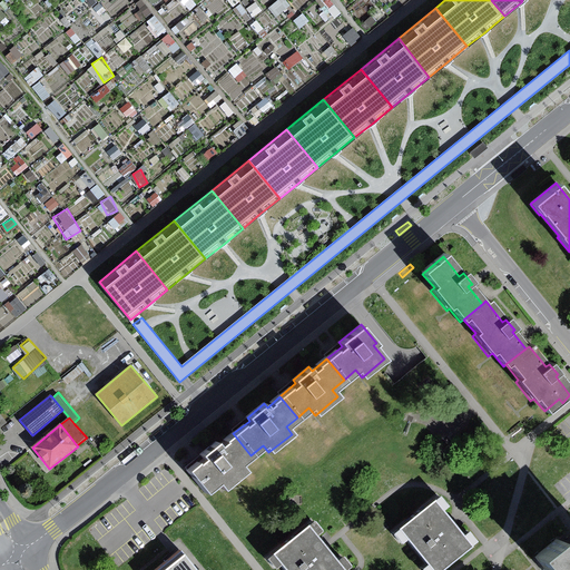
[(239,464),(251,455),(233,433),(219,445),(216,442),(199,455),(203,459),(187,471),(205,492),(217,482),(223,490),(245,472),(239,464)]
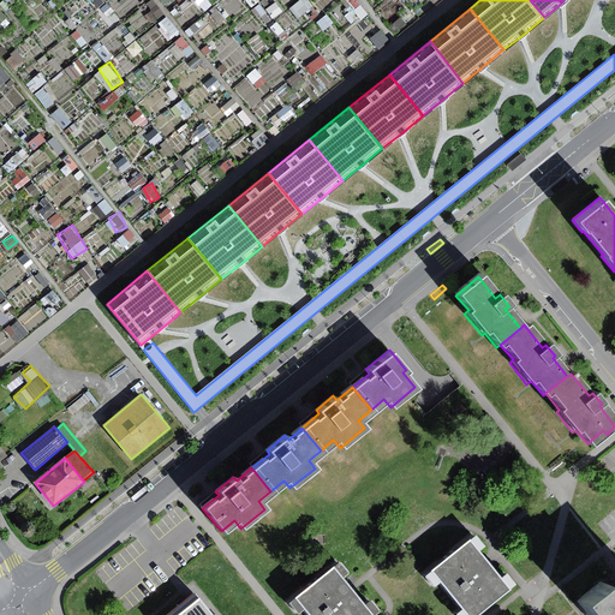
[(472,535),(423,575),(431,585),(437,580),(458,607),(451,611),(453,614),(476,614),(514,585),(503,573),(497,578),(475,549),(481,545),(472,535)]
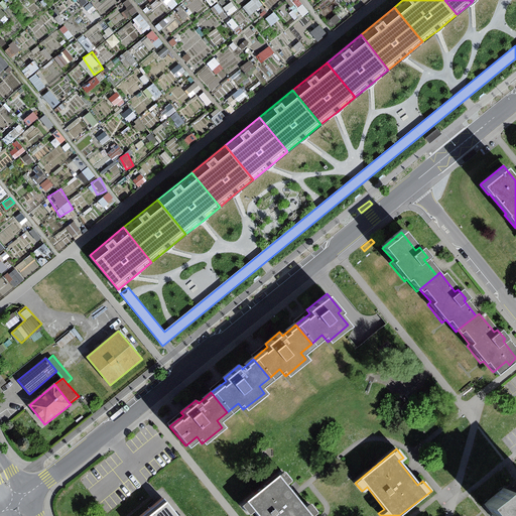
[(290,481),(283,471),(240,506),(248,515),(254,512),(257,515),(312,515),(316,513),(309,504),(304,508),(293,495),(285,485),(290,481)]
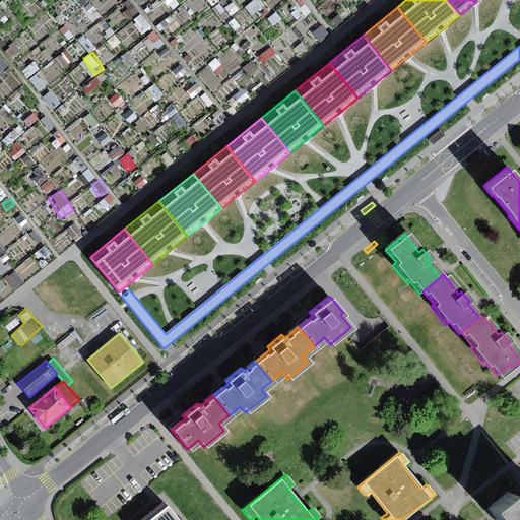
[(508,490),(485,509),(494,519),(519,519),(519,502),(519,503),(508,490)]
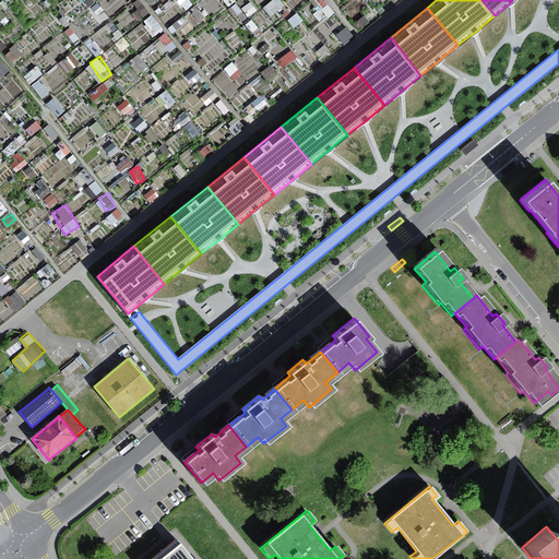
[(193,558),(176,538),(152,558),(193,558)]
